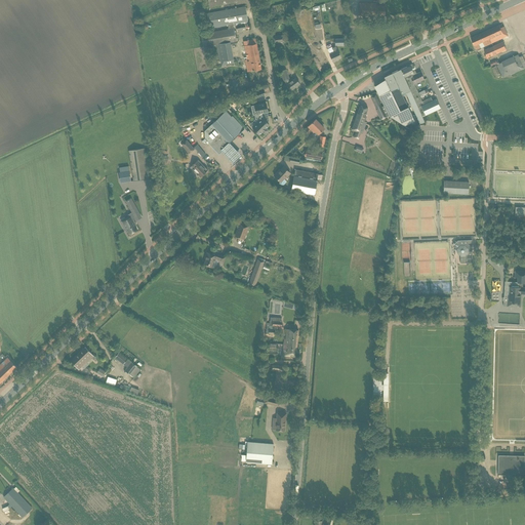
[(248,23),(245,6),(206,13),(209,29),(228,26),(229,30),(234,29),(234,26),(237,26),(237,24),(246,22),(247,23),(248,23)]
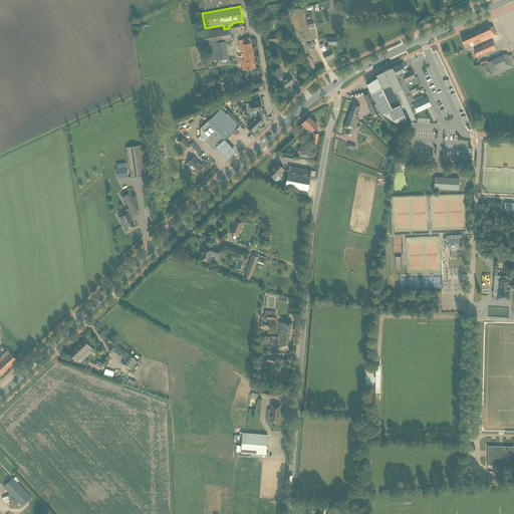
[(489,24),(475,31),(480,42),(497,35),(493,26),(490,27),(489,24)]
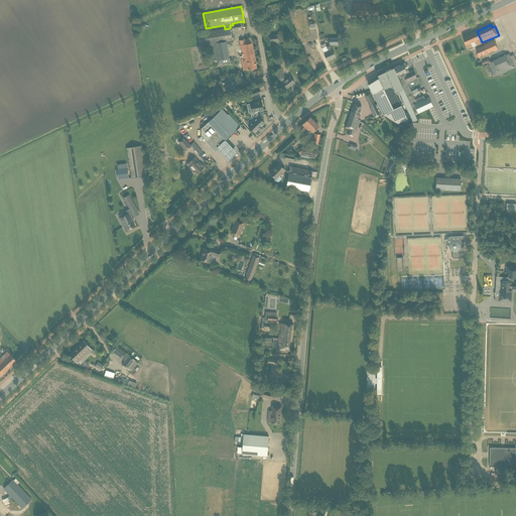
[(230,28),(225,29),(198,33),(200,46),(232,40),(230,28)]
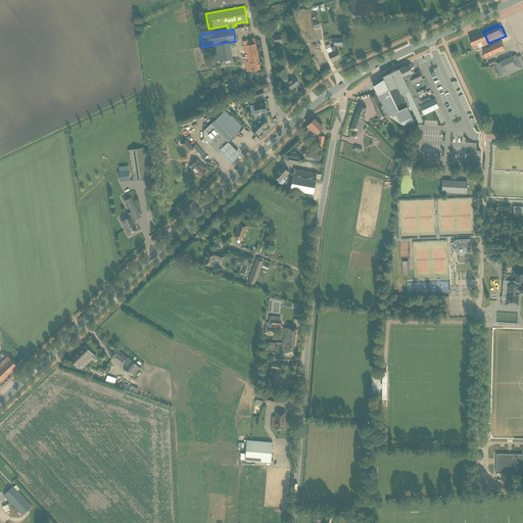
[(314,29),(315,38),(323,37),(322,29),(314,29)]
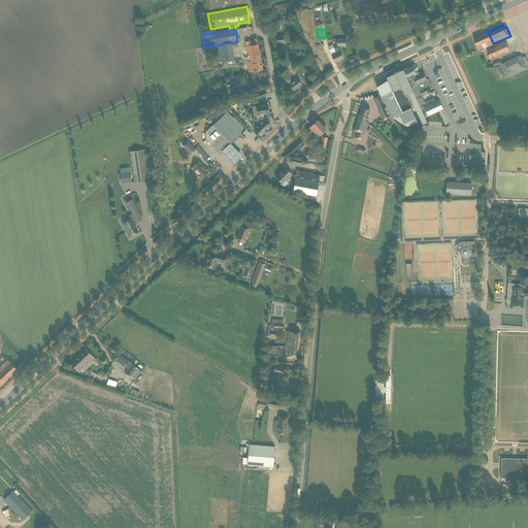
[(493,43),(488,32),(473,38),(480,52),(484,50),(482,44),(486,42),(487,45),(489,44),(490,45),(493,43)]
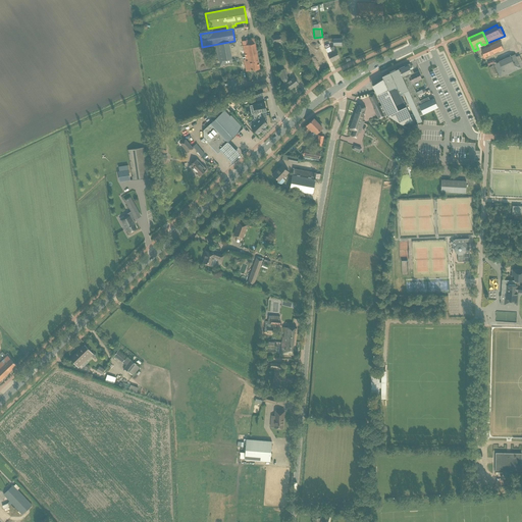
[(270,36),(271,43),(283,41),(282,34),(270,36)]
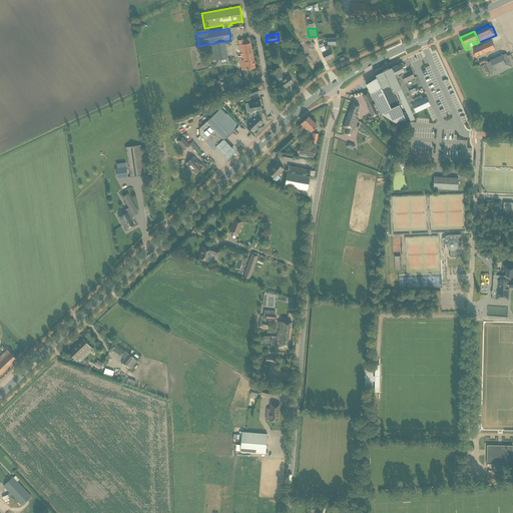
[(241,60),(243,69),(254,67),(249,38),(240,40),(241,44),(238,45),(241,58),(239,58),(240,60),(241,60)]
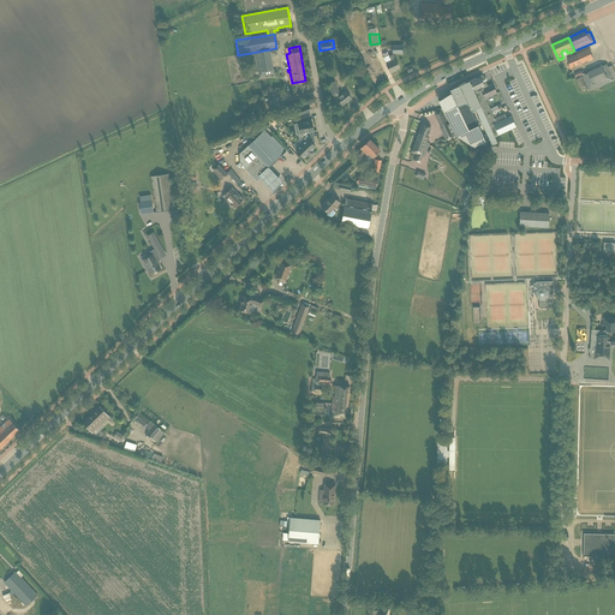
[(376,51),(381,64),(386,63),(382,48),(376,51)]
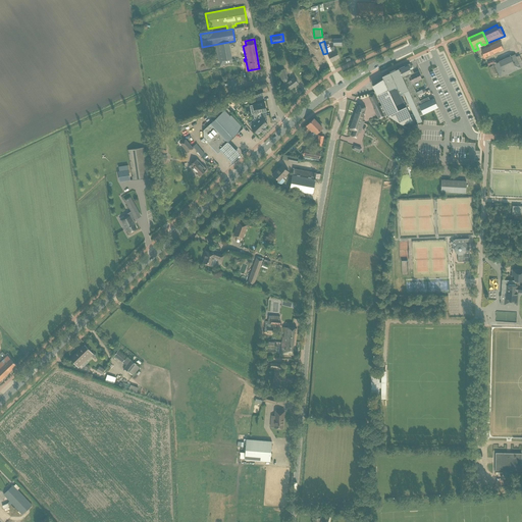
[(500,43),(491,47),(493,53),(503,49),(500,43)]
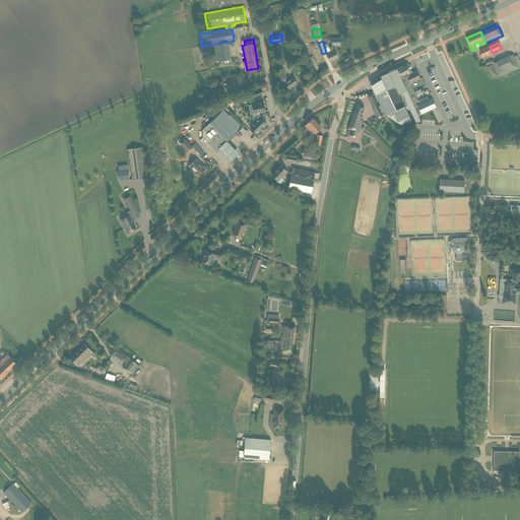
[(492,53),(490,47),(489,46),(479,50),(482,57),(492,53)]
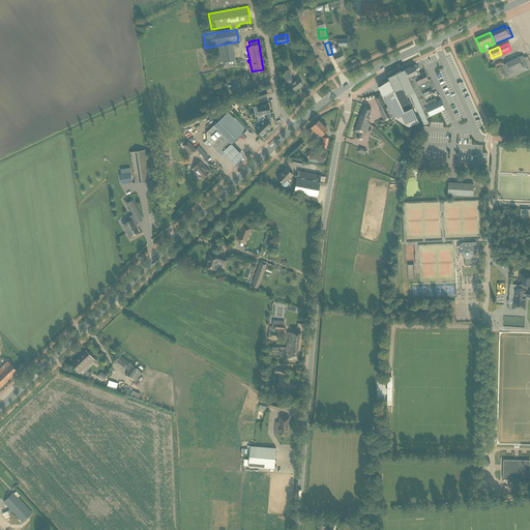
[(333,56),(336,62),(342,60),(341,59),(344,58),(339,48),(335,49),(337,54),(333,56)]
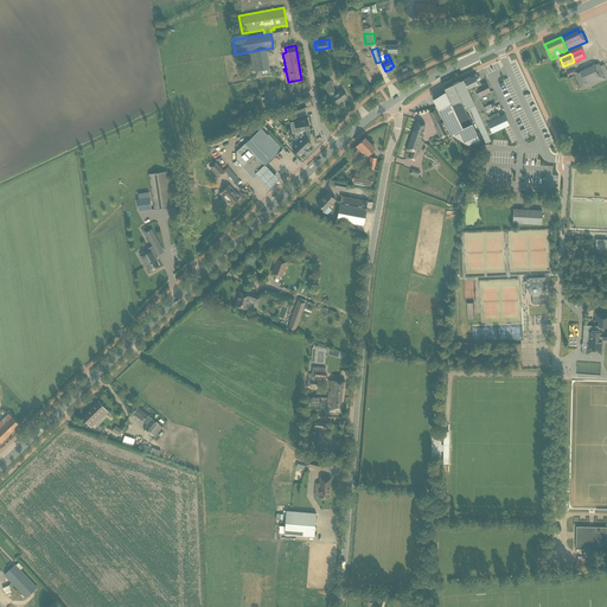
[(270,74),(268,62),(254,64),(256,76),(270,74)]
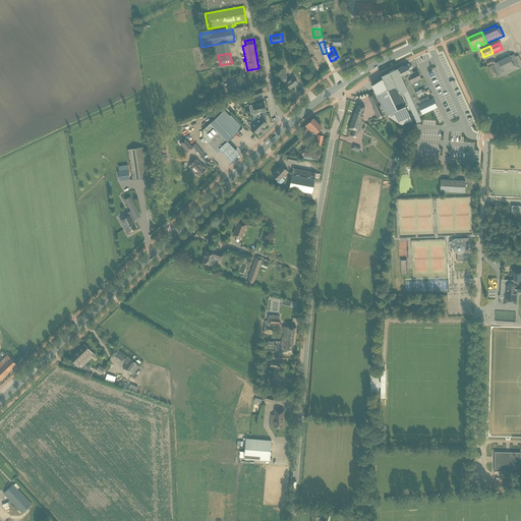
[(494,64),(500,77),(520,68),(514,54),(494,64)]
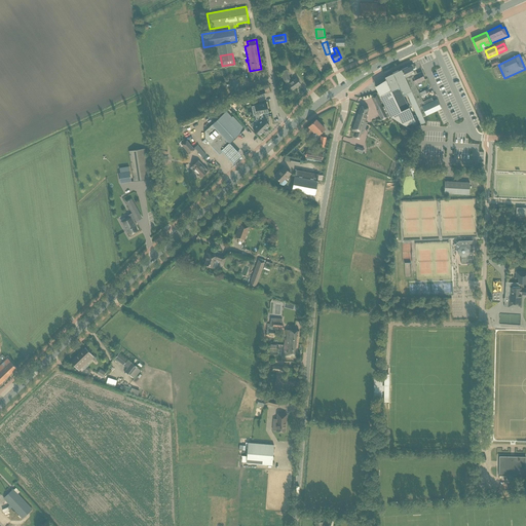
[(415,75),(412,69),(414,68),(412,65),(411,66),(410,65),(401,69),(423,116),(441,108),(437,99),(424,105),(415,84),(420,81),(424,79),(423,76),(422,75),(421,72),(415,75)]
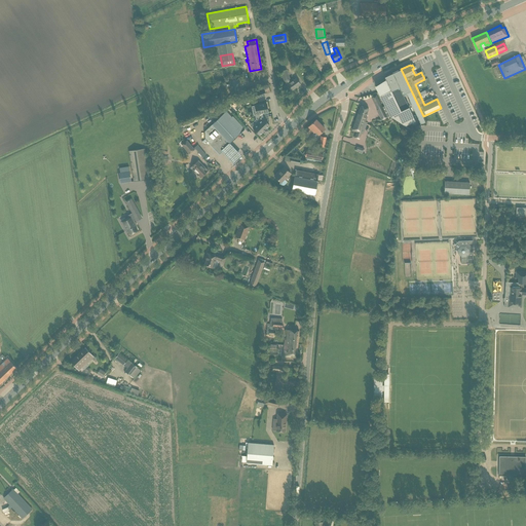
[(407,95),(421,124),(425,122),(401,69),(384,77),(390,90),(379,96),(384,106),(389,116),(405,125),(415,120),(404,97),(407,95)]
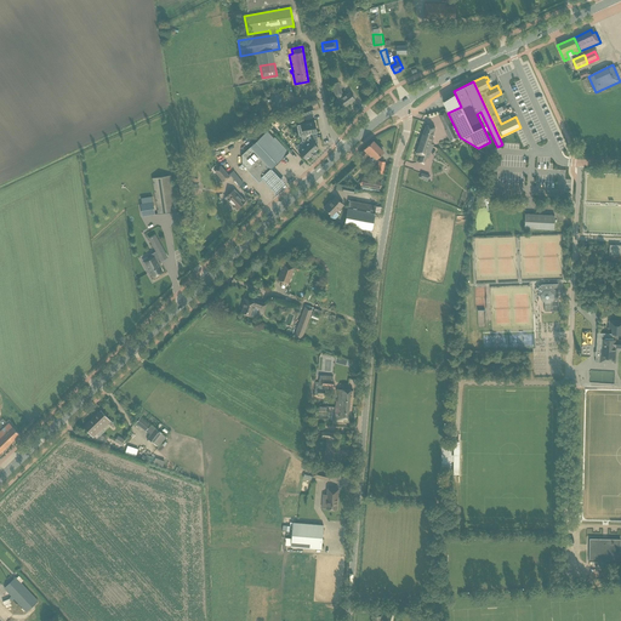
[(335,95),(339,101),(343,107),(354,100),(351,95),(349,93),(342,98),(340,95),(342,93),(337,83),(331,85),(335,95)]
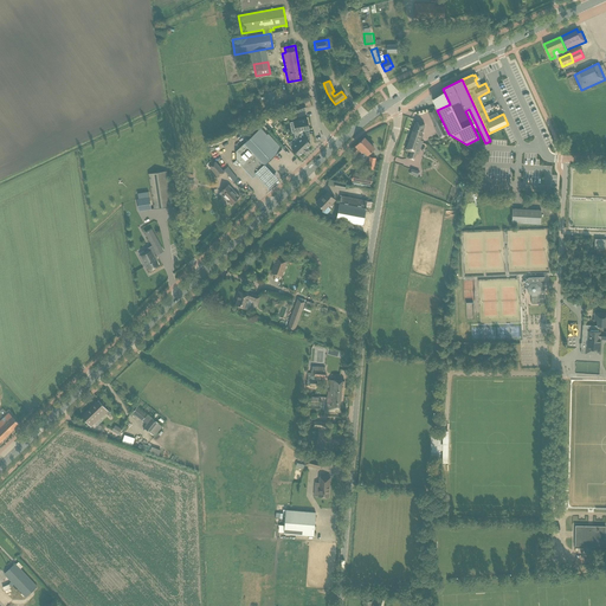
[(264,94),(266,105),(276,103),(274,91),(264,94)]
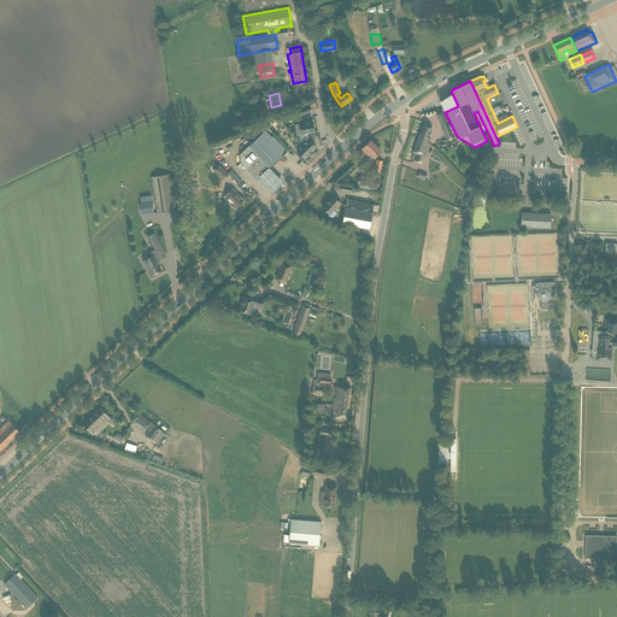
[(312,122),(299,124),(300,133),(301,140),(305,144),(297,152),(304,159),(309,156),(310,157),(313,154),(312,152),(316,148),(316,144),(312,122)]
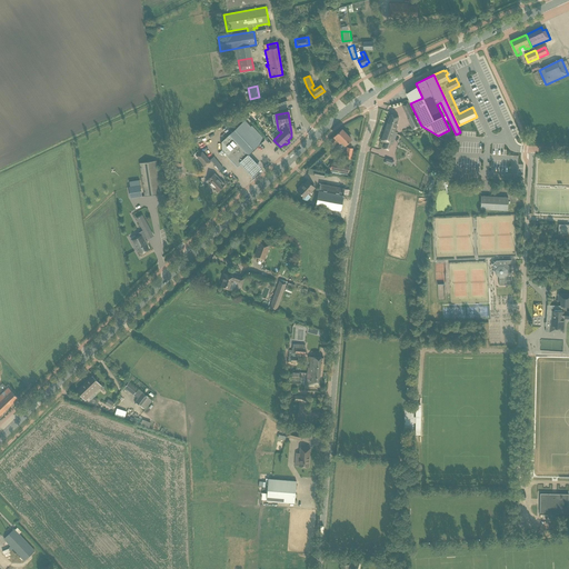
[(265,140),(251,127),(245,121),(243,121),(237,115),(231,119),(239,127),(221,142),(221,149),(237,166),(239,163),(248,156),(265,140)]
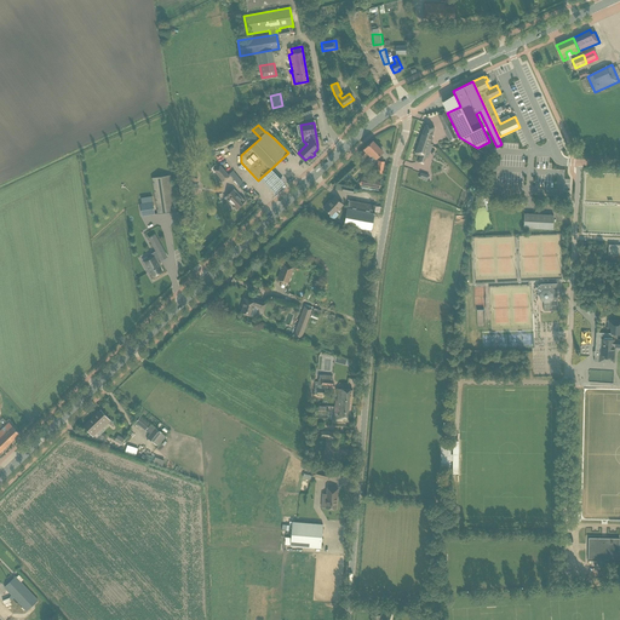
[(415,153),(420,155),(418,162),(423,164),(425,156),(428,158),(432,144),(430,143),(432,137),(431,137),(435,128),(425,125),(415,153)]
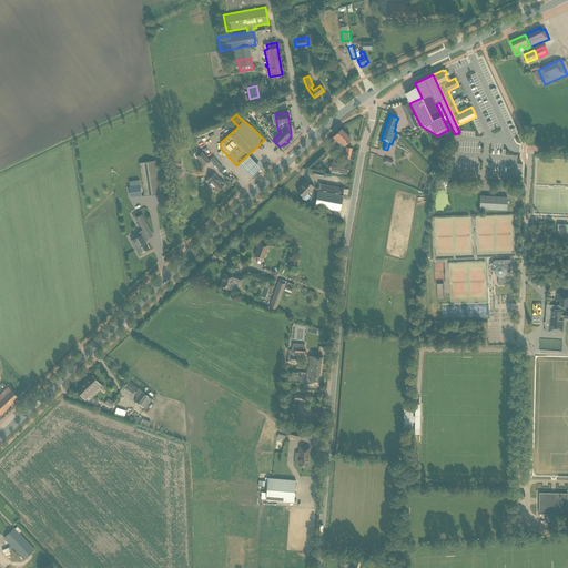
[(416,123),(411,125),(413,129),(417,127),(421,125),(415,114),(413,115),(416,123)]
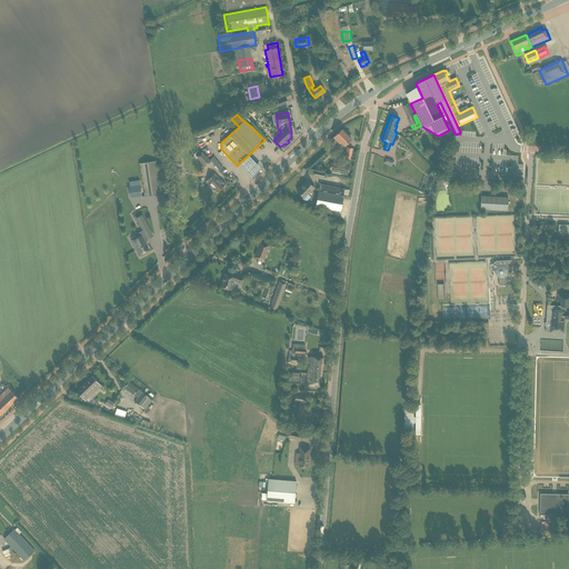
[(341,141),(345,145),(351,139),(341,129),(336,136),(330,141),(333,145),(338,141),(340,142),(341,141)]
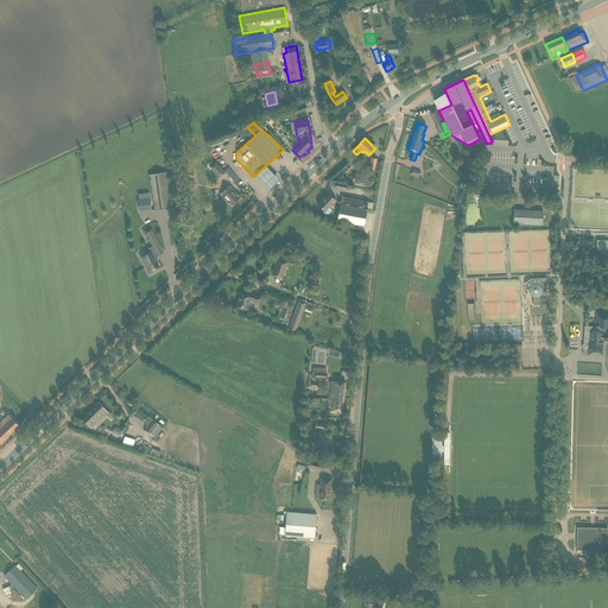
[(210,168),(219,178),(225,173),(216,163),(210,168)]
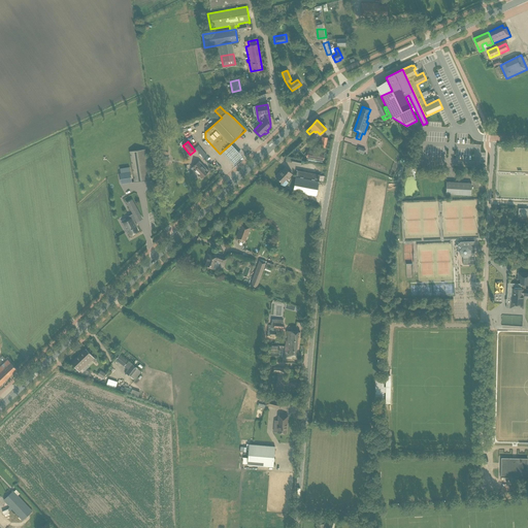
[(199,144),(196,147),(204,158),(207,155),(199,144)]
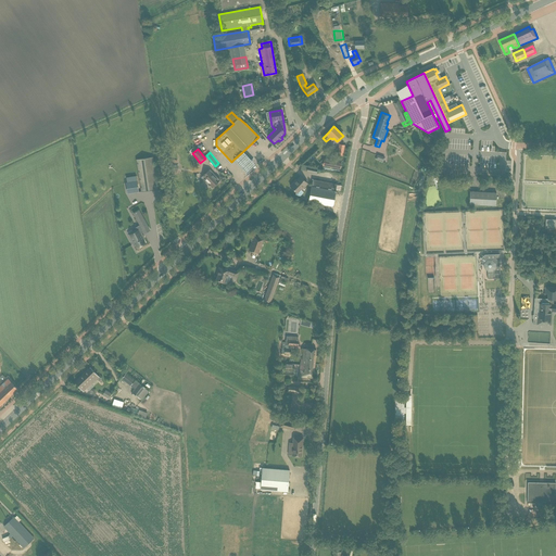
[(242,152),(234,160),(247,174),(255,166),(242,152)]
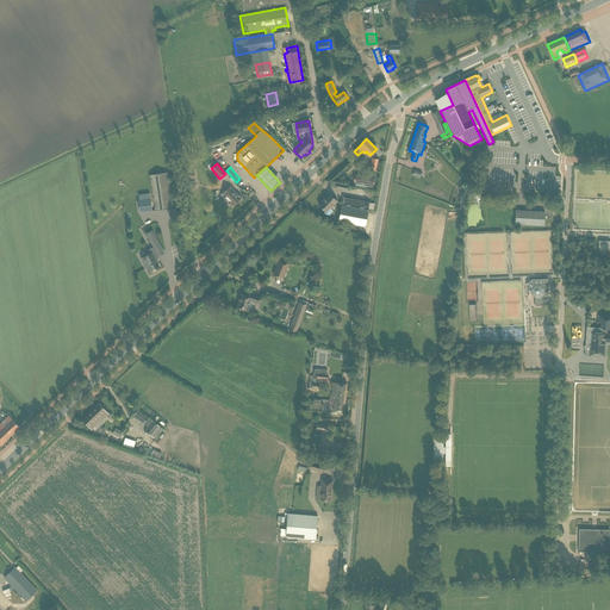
[(149,175),(155,211),(173,207),(168,173),(149,175)]
